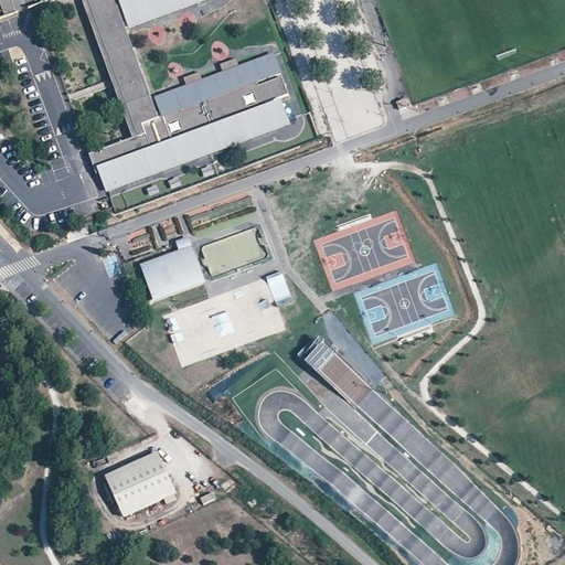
[(14,12),(9,0),(0,0),(0,6),(3,16),(14,12)]
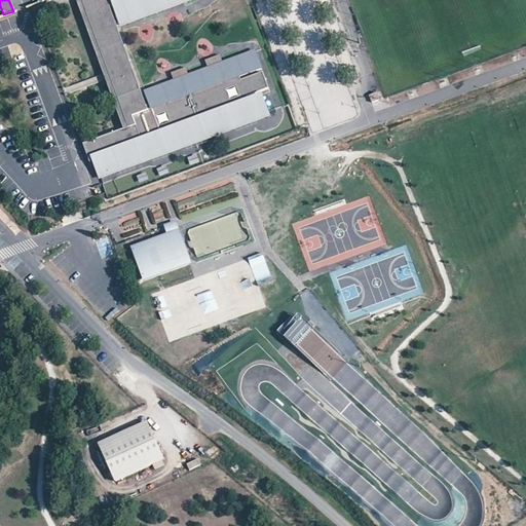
[(37,0),(38,2),(42,0),(86,0),(87,0),(82,2),(124,117),(125,116),(128,125),(82,142),(88,156),(92,155),(99,176),(117,170),(116,165),(132,160),(134,163),(150,157),(149,154),(165,148),(166,151),(184,145),(182,142),(204,134),(205,137),(233,126),(232,123),(255,115),(256,118),(267,114),(260,94),(247,99),(246,95),(267,87),(261,71),(239,79),(238,75),(260,67),(254,50),(222,62),(208,68),(188,75),(173,80),(144,90),(150,107),(146,108),(107,1),(110,0),(111,0),(120,24),(184,0),(37,0)]
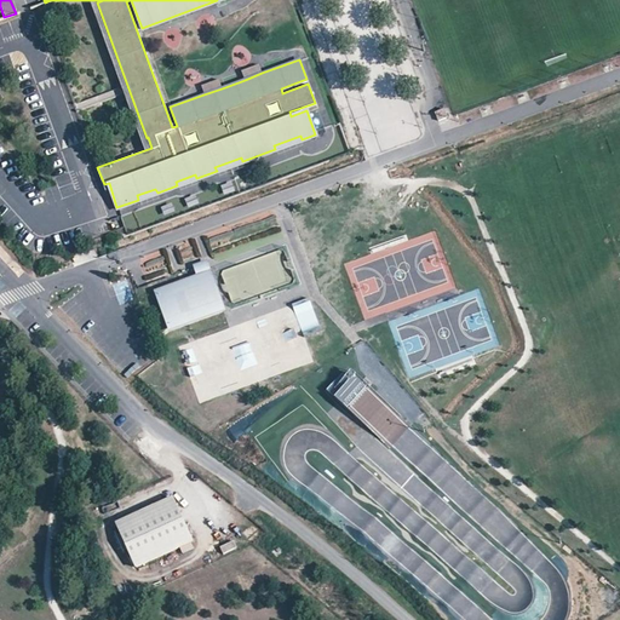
[(258,64),(241,70),(245,80),(262,73),(258,64)]
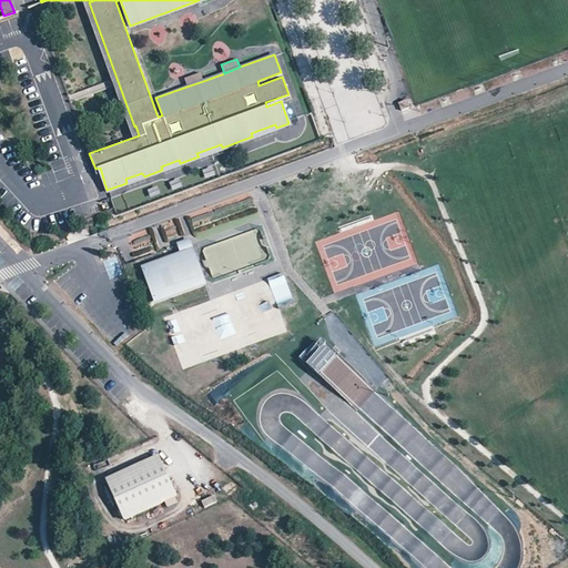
[(186,87),(203,81),(200,73),(184,79),(186,87)]
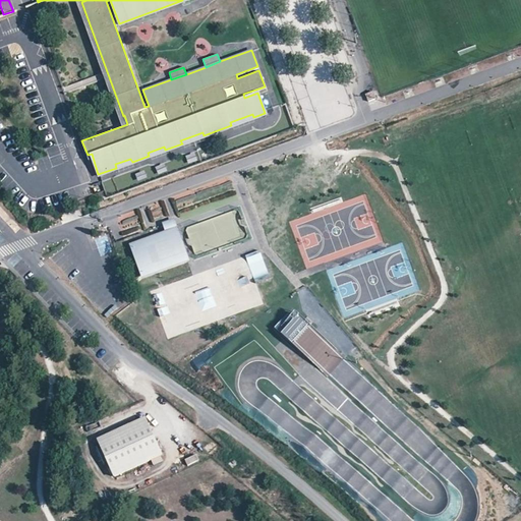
[(365,94),(368,101),(375,99),(372,92),(365,94)]
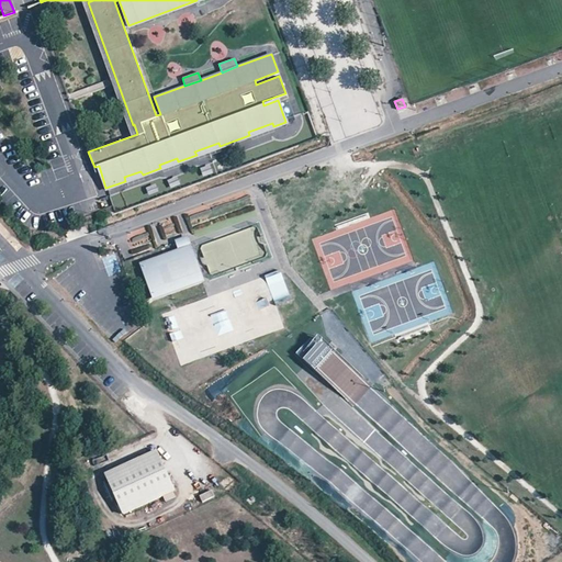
[(254,157),(268,154),(267,146),(251,149),(254,157)]
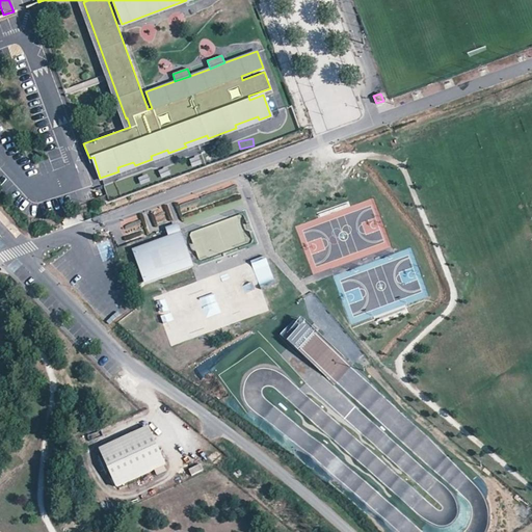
[(182,170),(195,167),(194,160),(180,163),(182,170)]
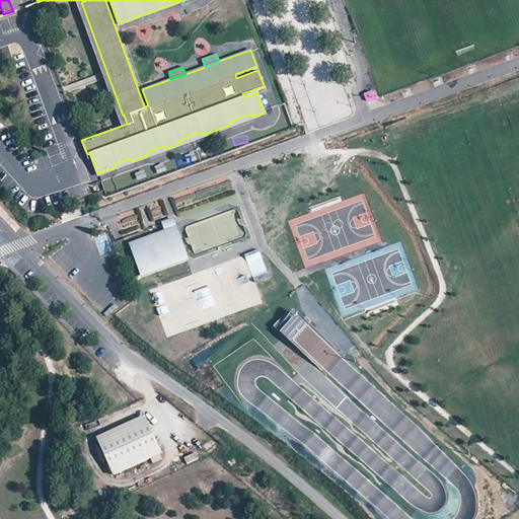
[(149,169),(136,174),(138,181),(152,177),(149,169)]
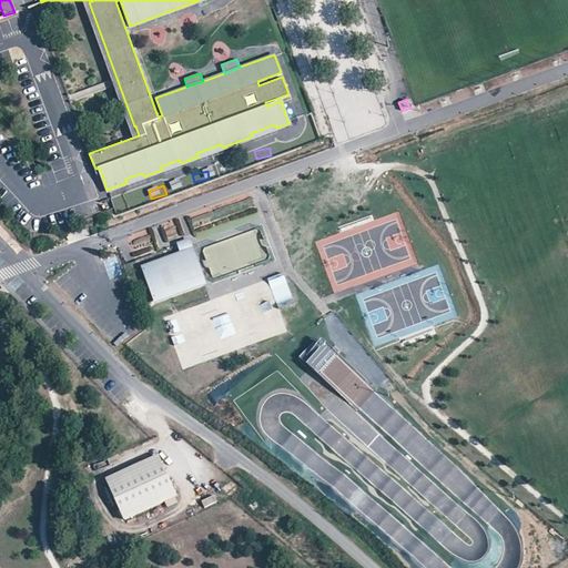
[(181,251),(141,266),(154,303),(208,284),(190,237),(178,242),(181,251)]
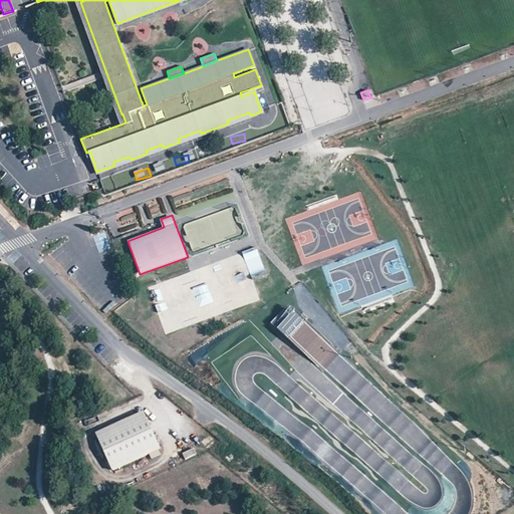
[(104,233),(94,236),(99,252),(110,248),(104,233)]
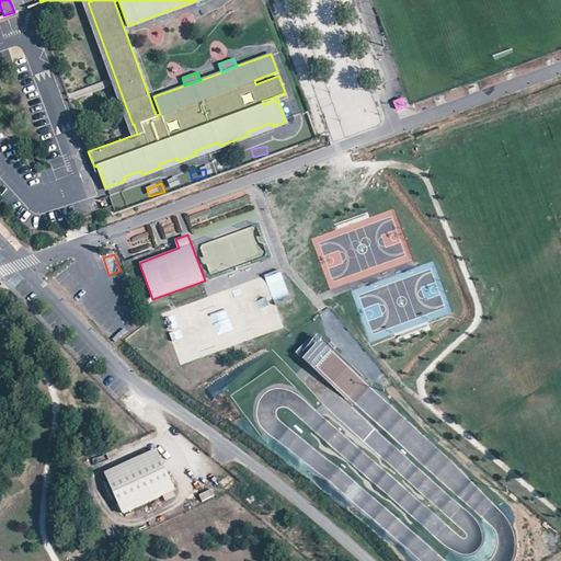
[(281,270),(265,274),(272,299),(288,295),(281,270)]
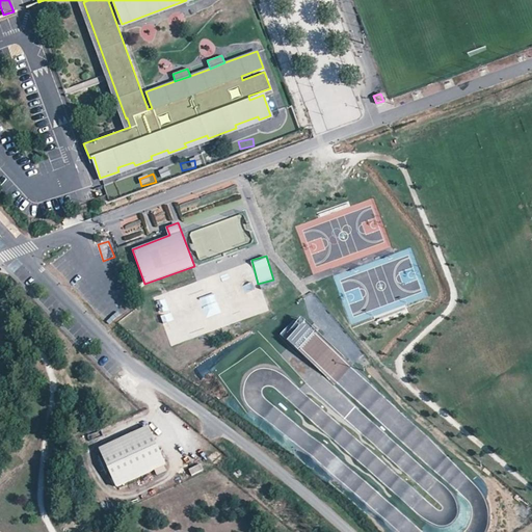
[(214,293),(200,297),(206,316),(219,313),(214,293)]
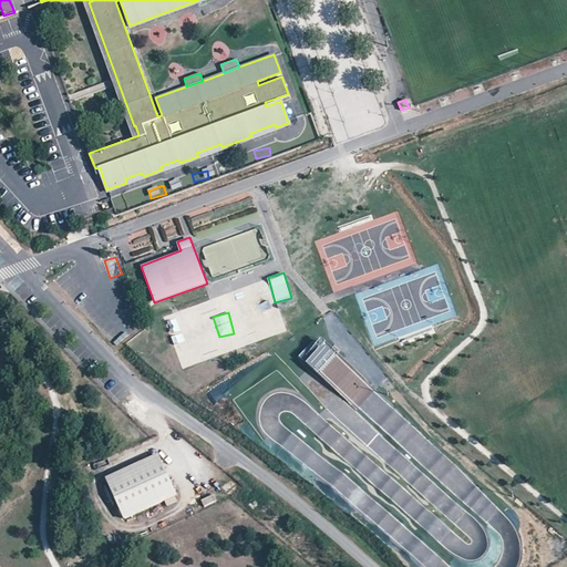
[(182,333),(171,337),(173,346),(185,341),(182,333)]
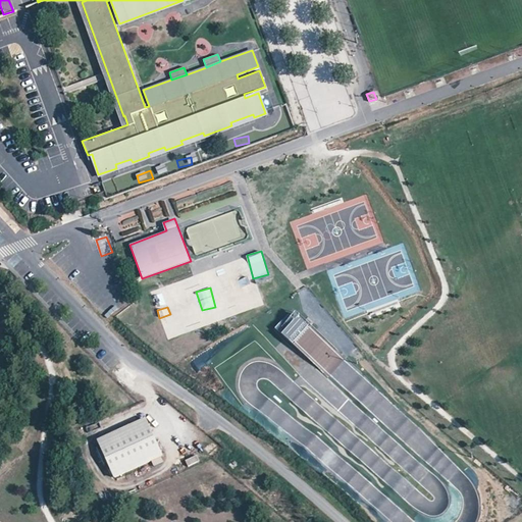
[(308,326),(289,345),(332,389),(352,371),(308,326)]
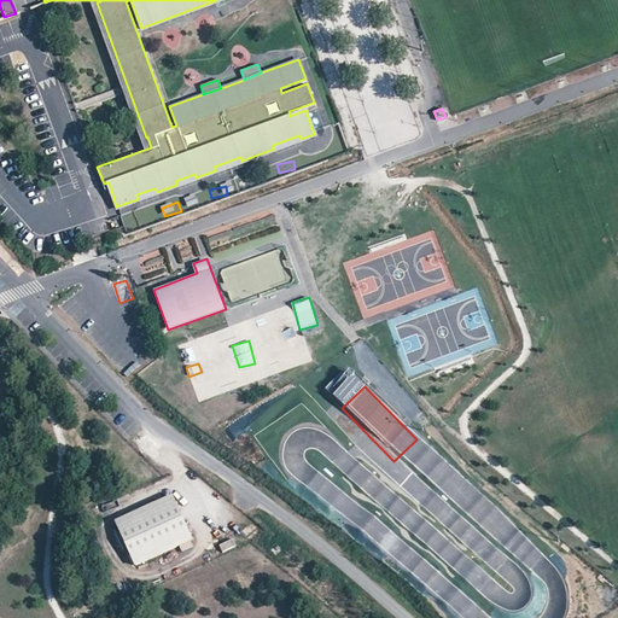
[(310,456),(303,465),(320,479),(327,471),(310,456)]
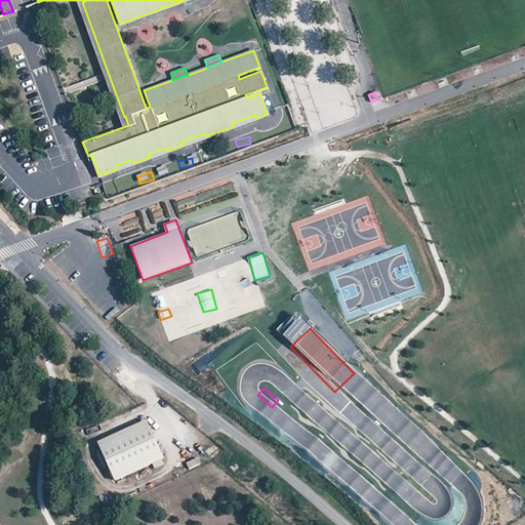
[(99,443),(115,479),(162,457),(147,422),(99,443)]
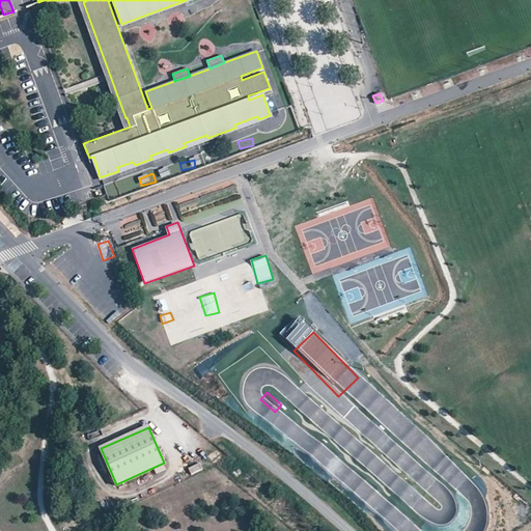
[(191,475),(202,470),(199,463),(188,468),(191,475)]
